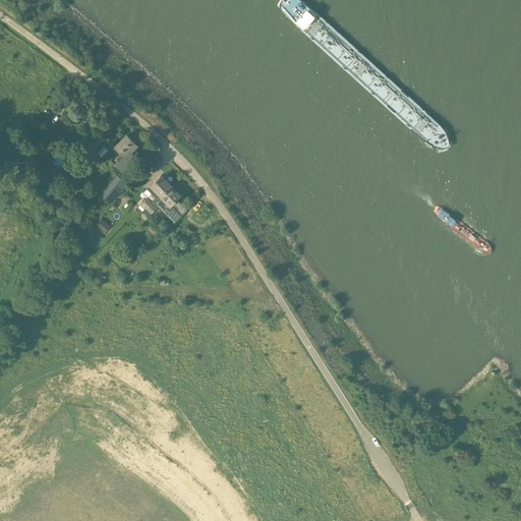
[(115,146),(124,155),(114,165),(124,175),(134,164),(130,161),(134,156),(130,152),(136,145),(126,134),(115,146)]
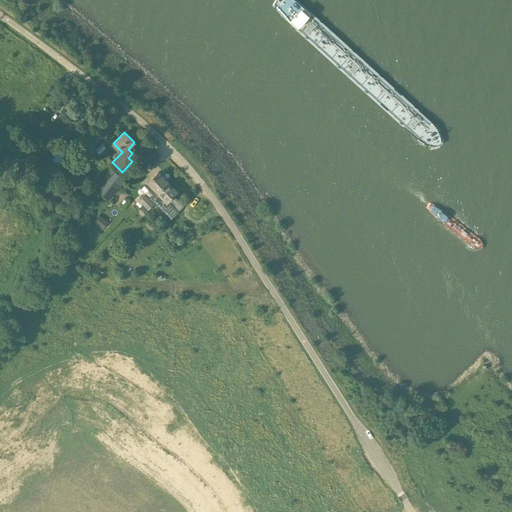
[(145,160),(141,164),(146,170),(151,165),(152,166),(159,159),(152,151),(144,159),(145,160)]
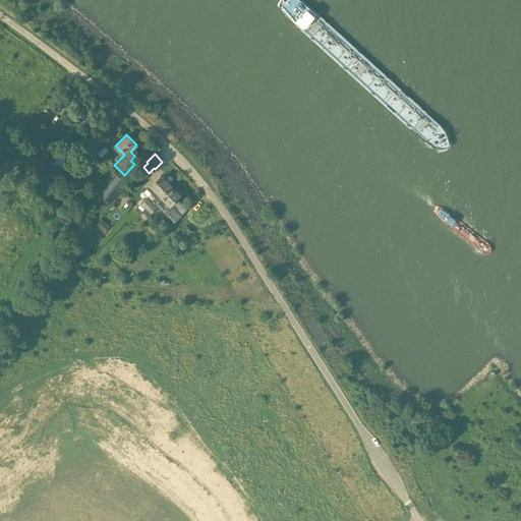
[(118,175),(101,195),(110,204),(128,183),(118,175)]
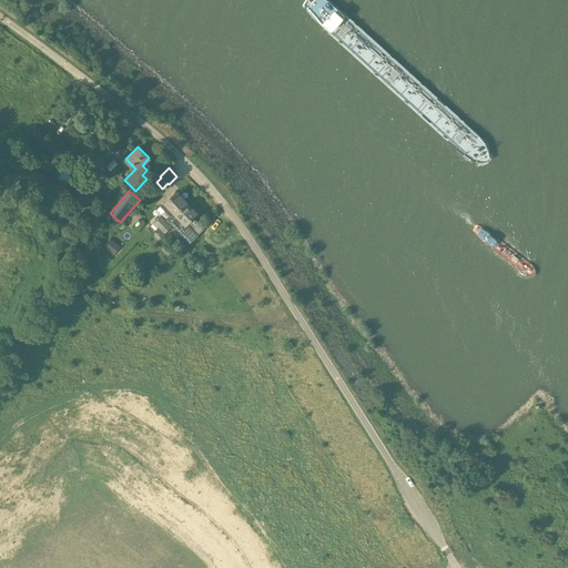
[(175,191),(161,205),(171,216),(186,201),(175,191)]
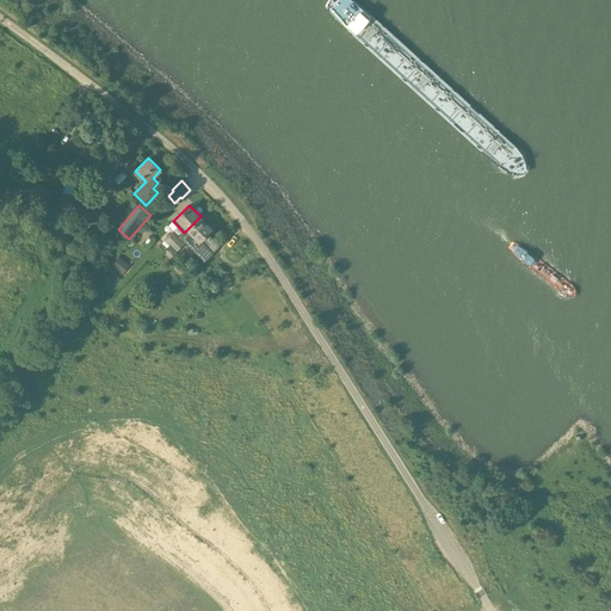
[(202,242),(199,240),(211,228),(210,227),(211,226),(208,221),(205,222),(201,216),(187,228),(184,233),(189,238),(185,241),(193,251),(202,242)]
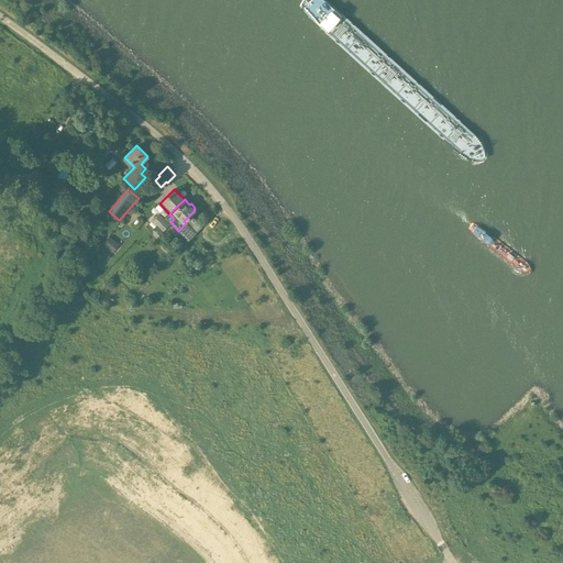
[(153,220),(148,223),(154,229),(165,219),(159,213),(153,220)]
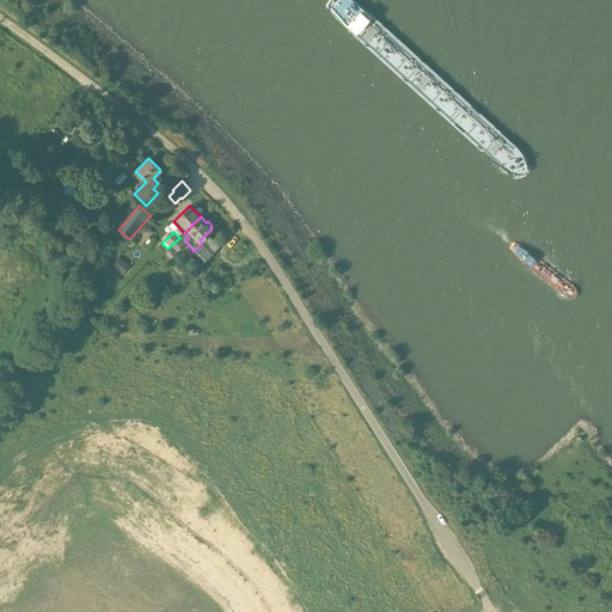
[(173,255),(185,244),(179,238),(167,249),(164,252),(170,257),(173,255)]
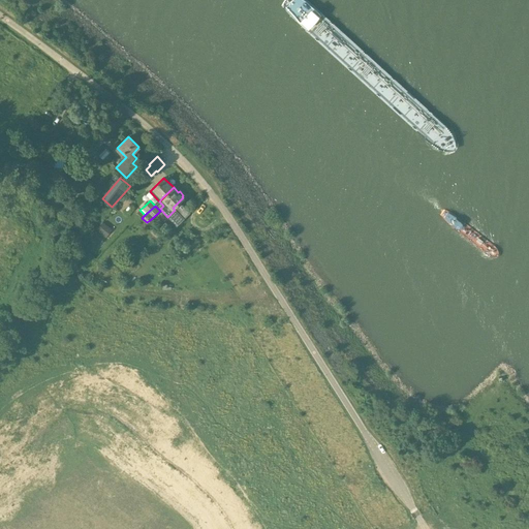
[(103,223),(97,230),(105,238),(112,230),(103,223)]
